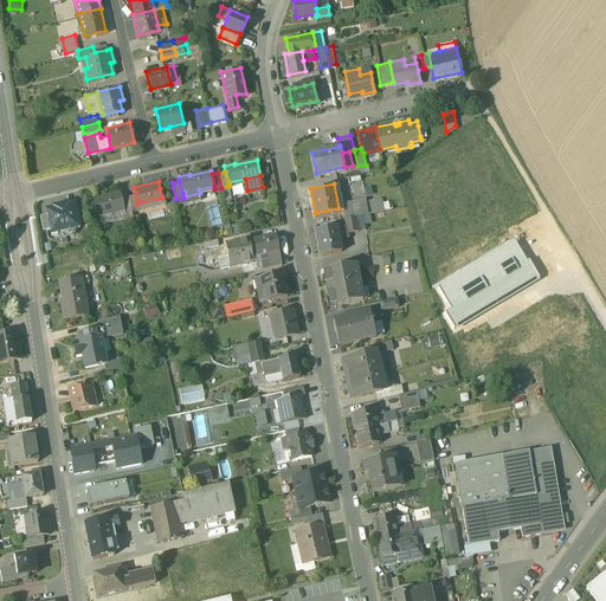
[(221,188),(224,198),(231,195),(229,186),(221,188)]
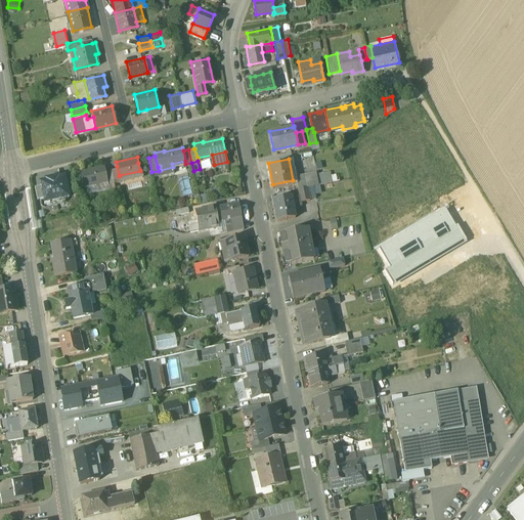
[(76,171),(79,185),(87,184),(107,179),(105,169),(104,166),(85,170),(85,169),(76,171)]
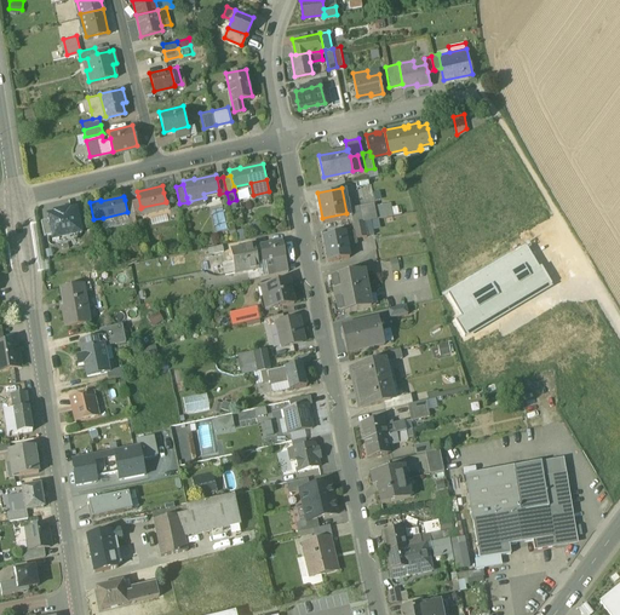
[(138,196),(131,199),(135,213),(143,212),(142,207),(141,208),(138,196)]
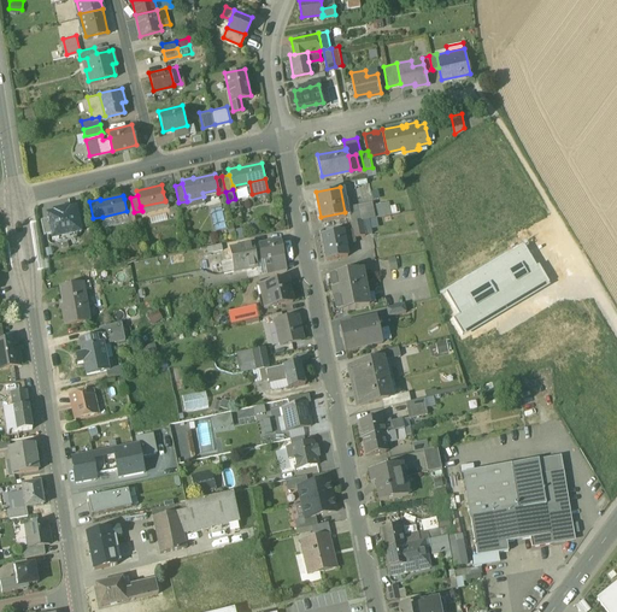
[(127,215),(134,212),(130,198),(124,199),(127,211),(127,215)]
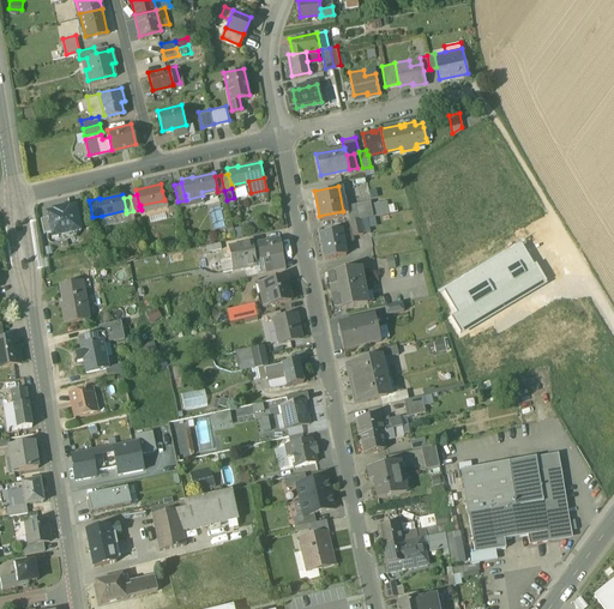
[(368,215),(373,213),(371,202),(371,199),(355,202),(357,217),(360,216),(368,215)]
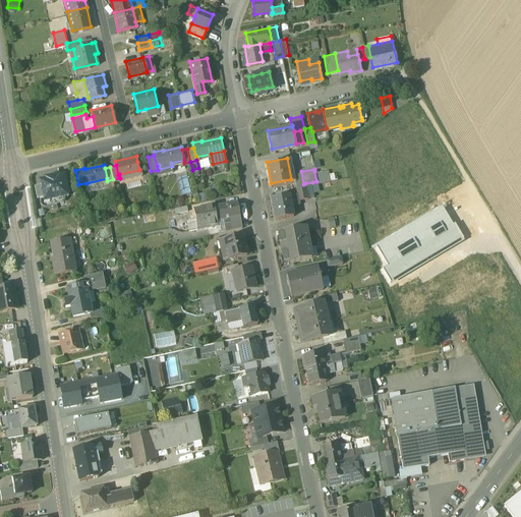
[(323,169),(314,171),(316,181),(325,179),(323,169)]
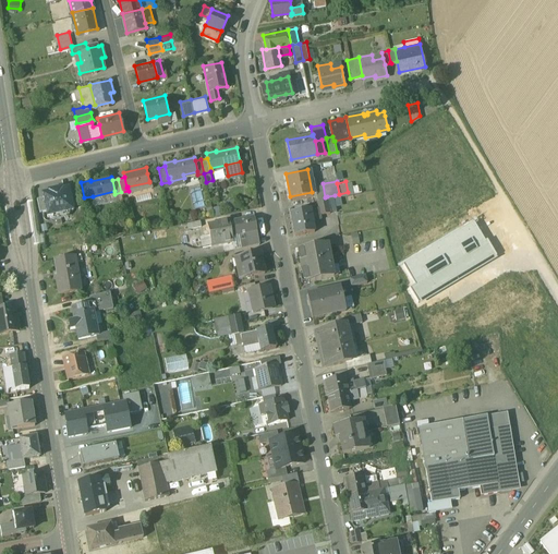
[(203,183),(192,183),(193,203),(203,203),(203,183)]
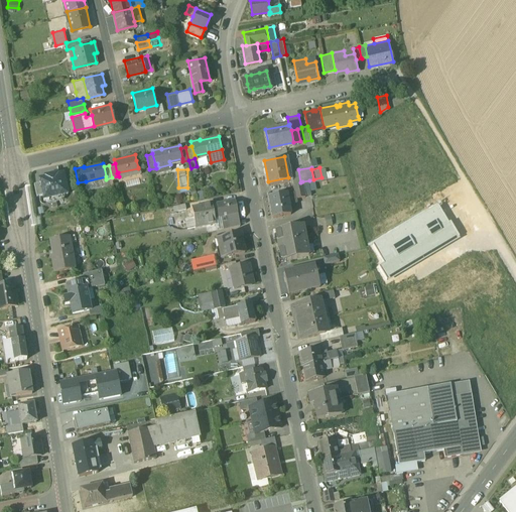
[(42,192),(43,197),(68,192),(67,186),(63,174),(62,171),(56,172),(56,170),(44,173),(45,175),(39,176),(40,179),(42,192)]
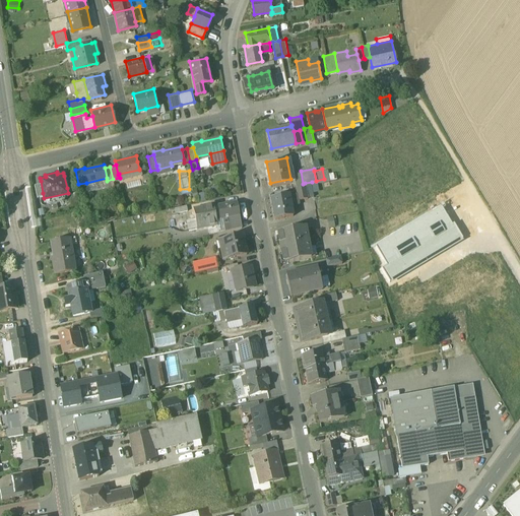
[(64,176),(67,188),(73,186),(70,175),(64,176)]
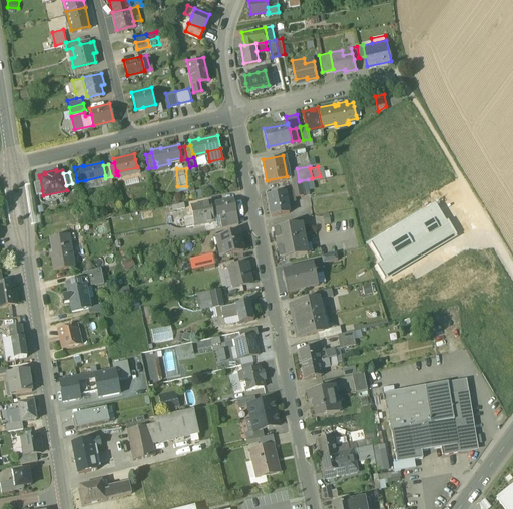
[(106,182),(105,178),(105,175),(85,180),(86,187),(106,182)]
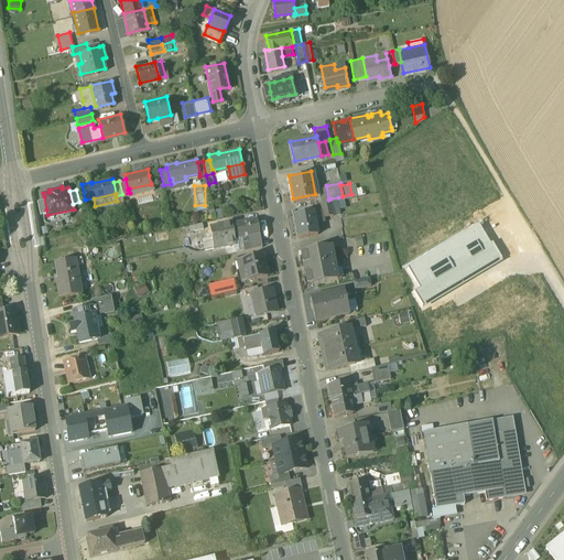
[(38,197),(40,211),(46,210),(44,196),(38,197)]
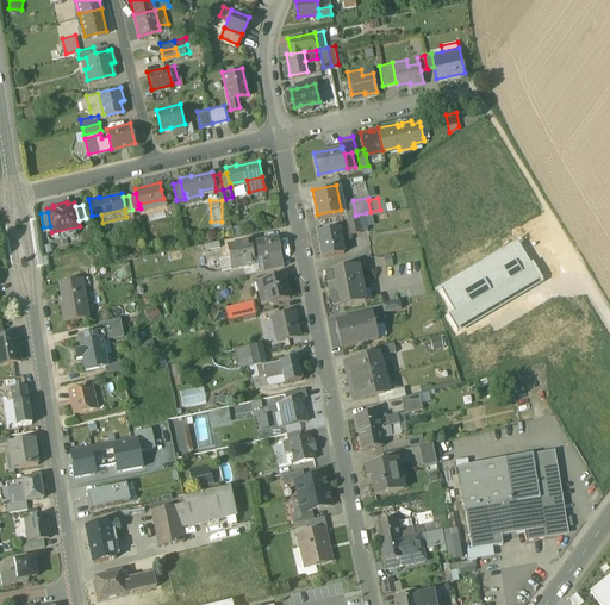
[(366,213),(358,214),(361,230),(369,229),(366,213)]
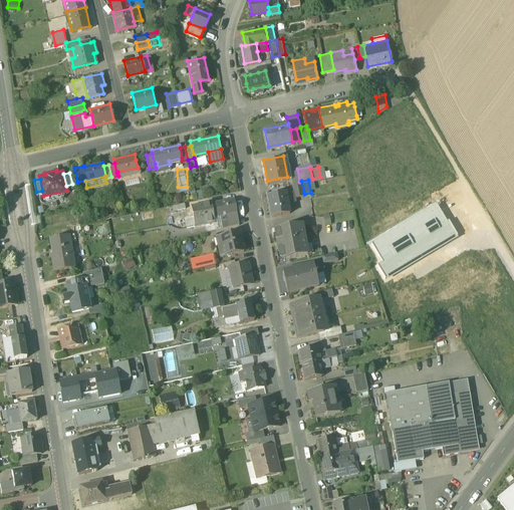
[(294,196),(304,194),(301,181),(299,182),(292,183),(293,189),(294,196)]
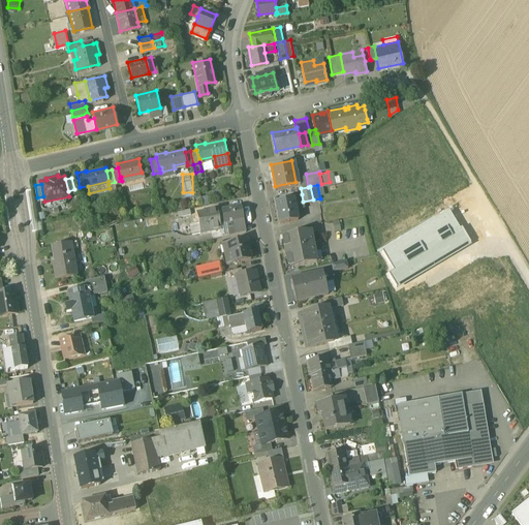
[(293,195),(296,203),(303,202),(302,194),(293,195)]
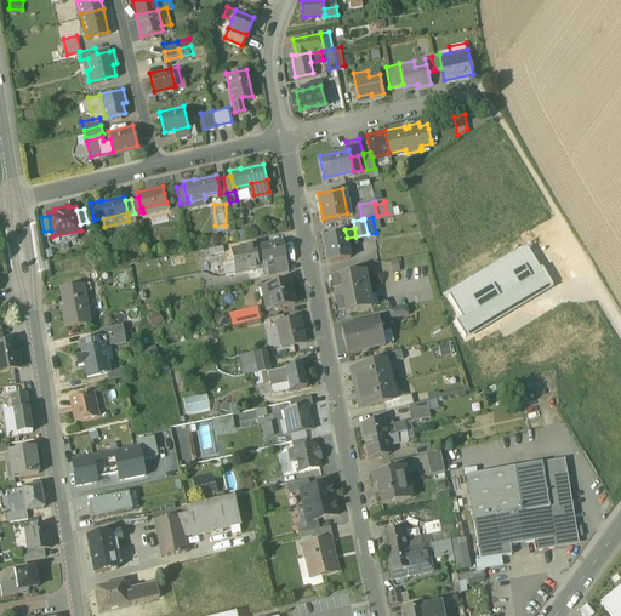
[(349,255),(348,244),(347,238),(345,229),(323,234),(328,258),(349,255)]
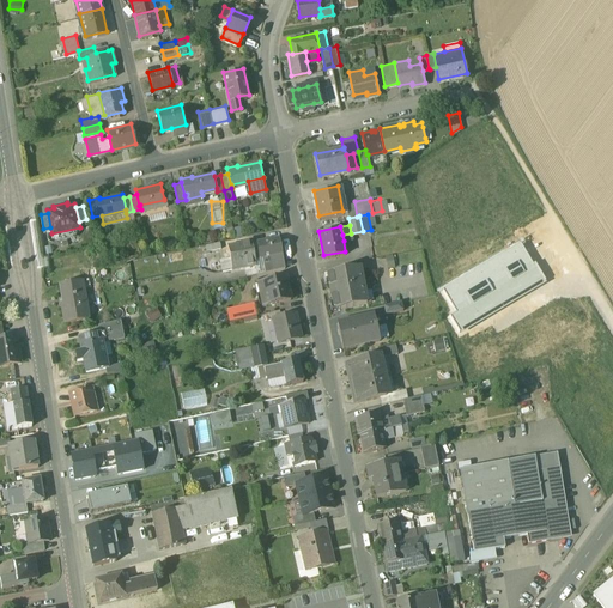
[(279,236),(252,241),(254,259),(255,259),(262,256),(283,253),(279,236)]
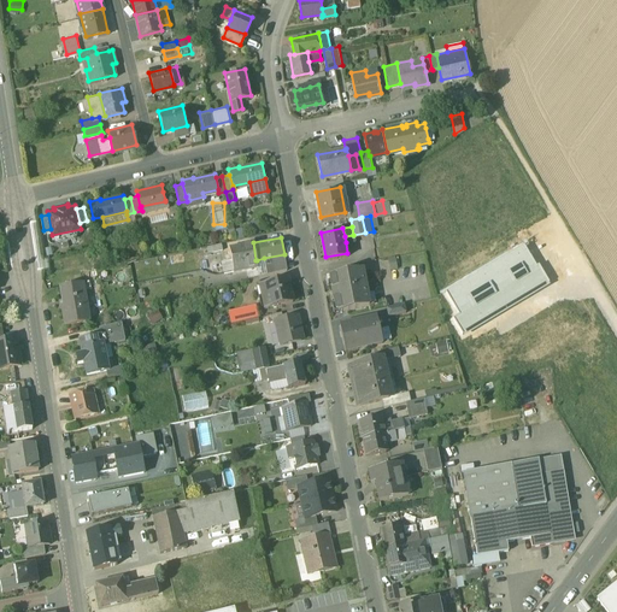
[(229,245),(231,257),(234,268),(257,264),(257,263),(257,260),(256,260),(253,242),(253,241),(229,245)]
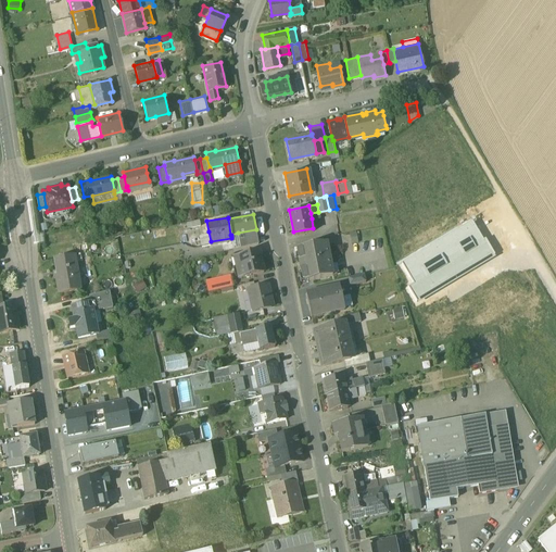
[(211,241),(206,221),(189,224),(193,245),(211,241)]
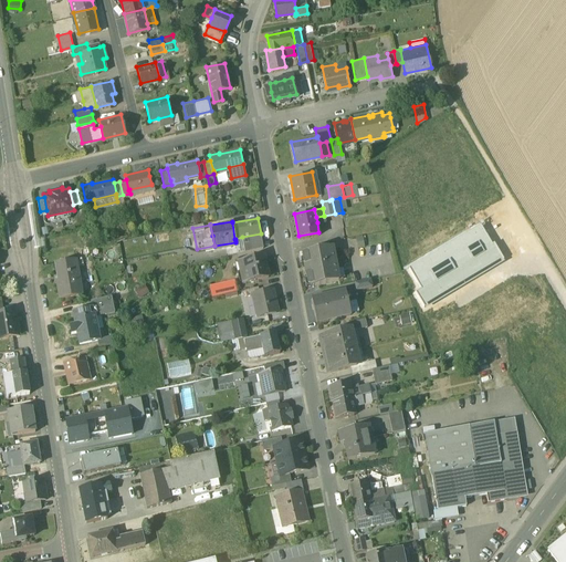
[(415,291),(423,306),(502,261),(492,245),(491,246),(480,226),(408,268),(420,288),(415,291)]
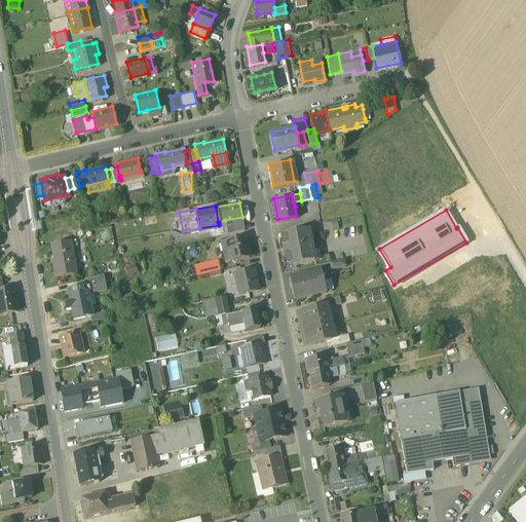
[(219,225),(220,233),(245,227),(242,217),(225,220),(219,222),(219,224),(219,225)]
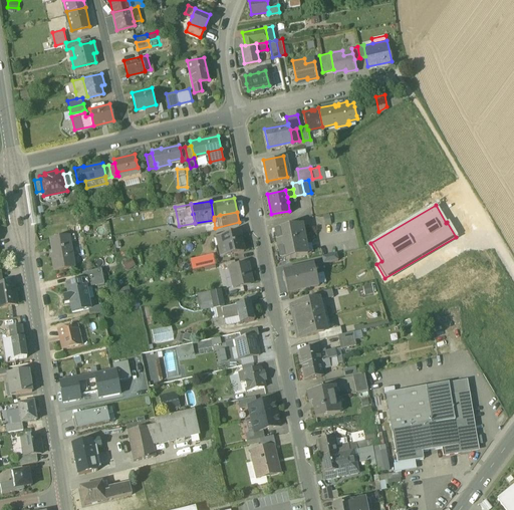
[(280,251),(281,257),(307,251),(302,222),(276,227),(277,233),(275,233),(279,251),(280,251)]
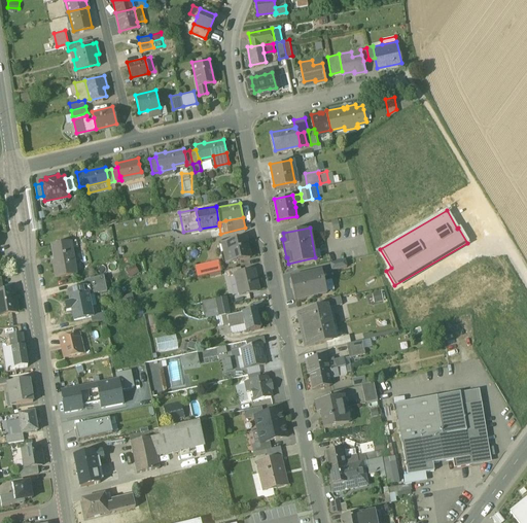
[(223,250),(226,260),(237,257),(244,256),(250,254),(245,235),(225,240),(227,249),(223,250)]
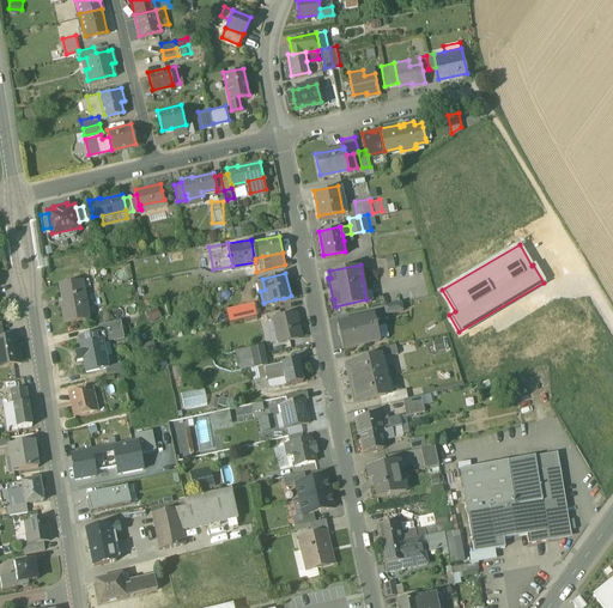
[(61,301),(65,320),(89,316),(83,278),(60,281),(64,299),(61,301)]
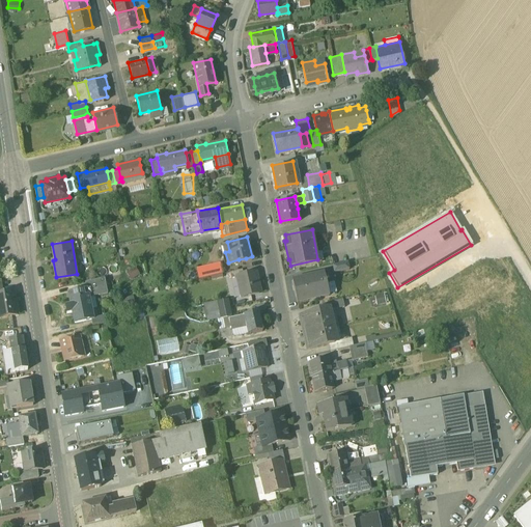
[(332,262),(334,270),(350,267),(347,259),(332,262)]
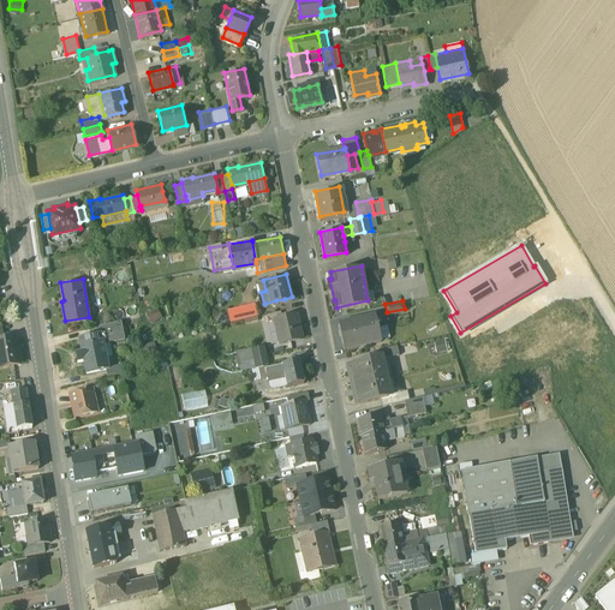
[(244,315),(244,316),(257,314),(255,301),(242,305),(243,309),(244,315)]
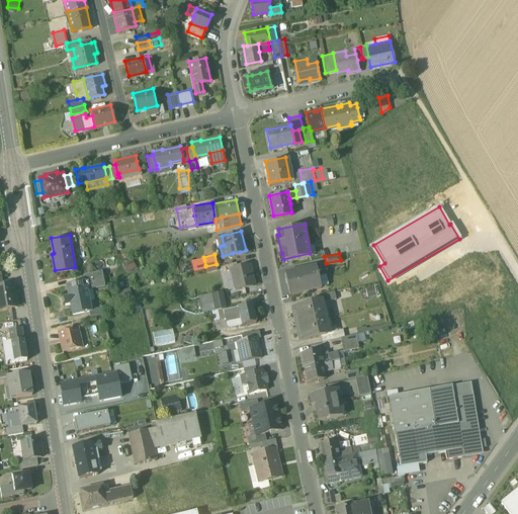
[(225,262),(226,268),(232,267),(238,265),(236,259),(225,262)]
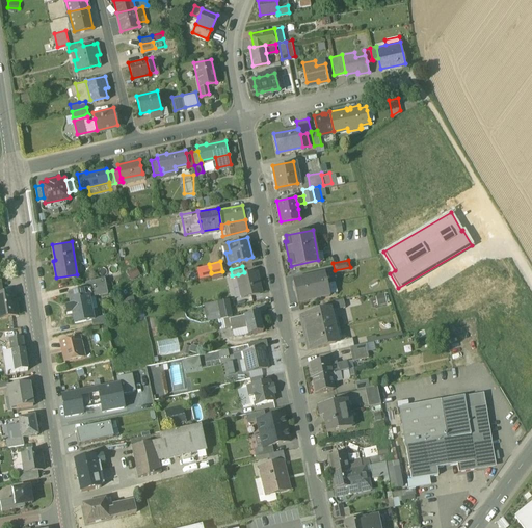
[(238,274),(242,294),(260,291),(256,270),(244,272),(238,274)]
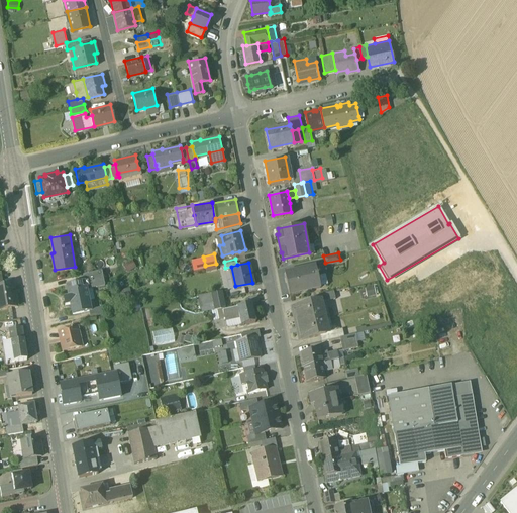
[(285,270),(289,292),(300,290),(299,287),(307,285),(307,288),(320,286),(316,264),(285,270)]
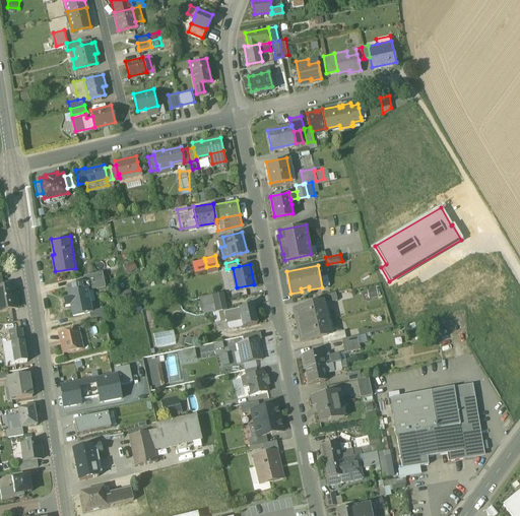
[(84,279),(84,280),(104,276),(103,269),(95,271),(94,271),(83,273),(84,279)]
